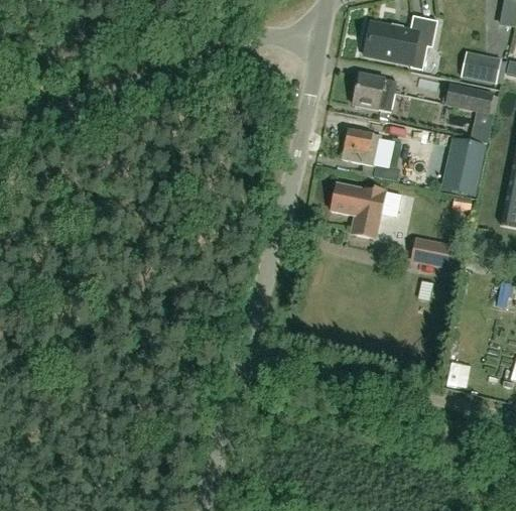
[(436,19),(412,14),(409,28),(370,20),(364,51),(410,61),(415,41),(428,43),(430,35),(433,35),(436,19)]
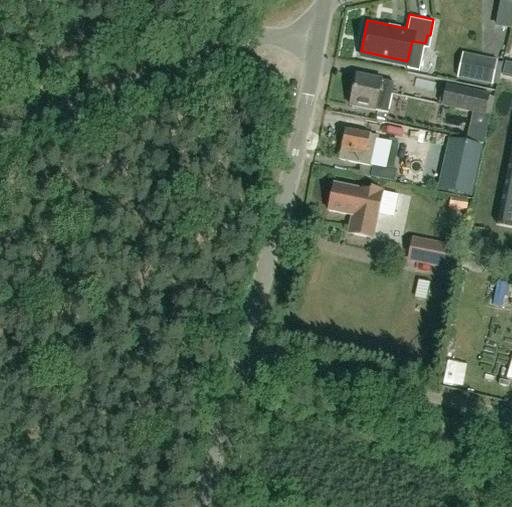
[(496,57),(472,52),(467,75),(491,80),(496,57)]
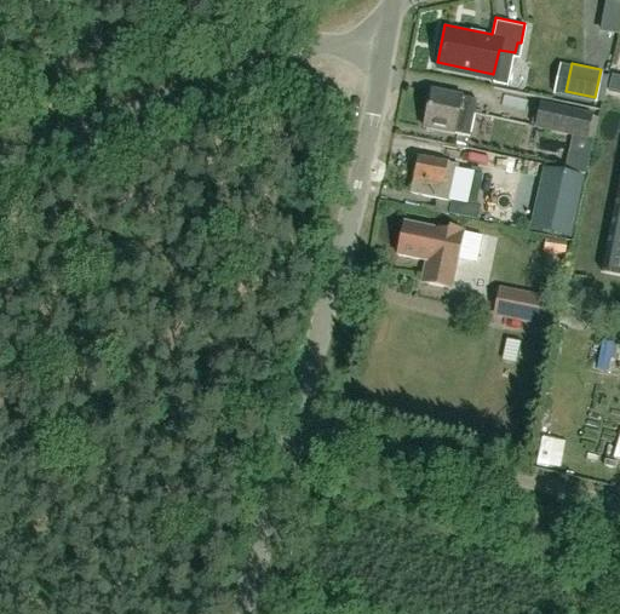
[(477,96),(460,93),(431,87),(424,124),(470,132),(477,96)]
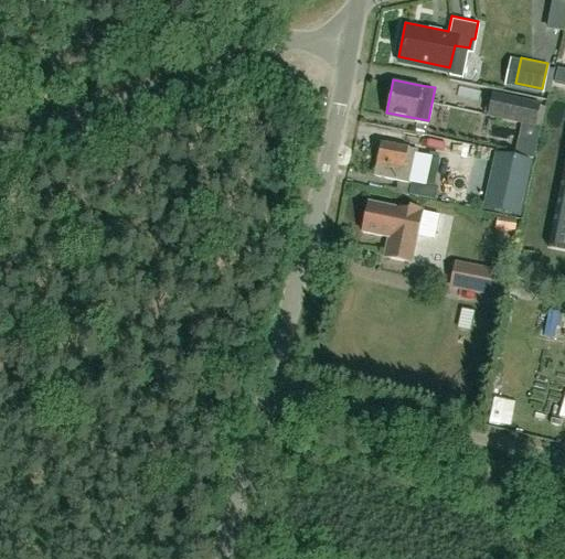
[(486,113),(534,124),(540,99),(491,88),(486,113)]
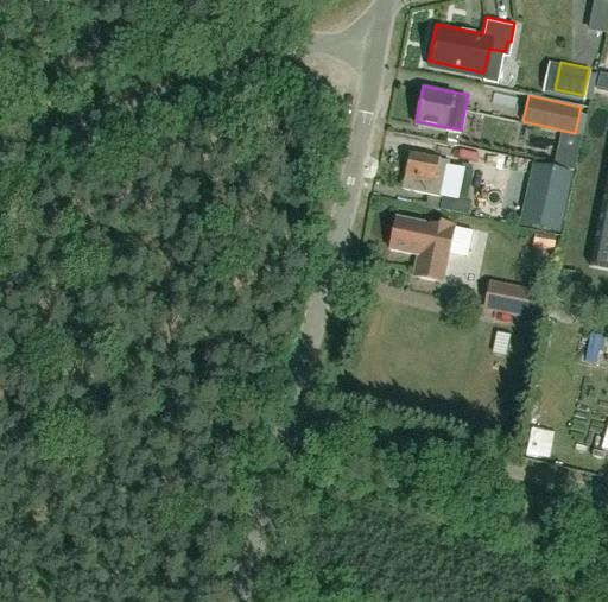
[(567,147),(557,146),(555,154),(552,163),(563,165),(574,168),(576,159),(577,150),(567,147)]
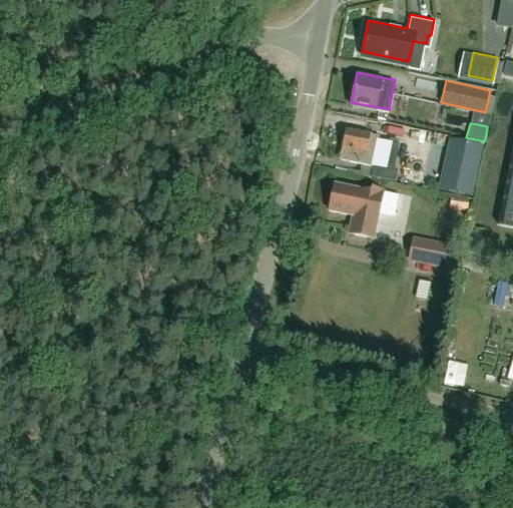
[(345,126),(339,157),(372,163),(378,133),(371,131),(345,126)]
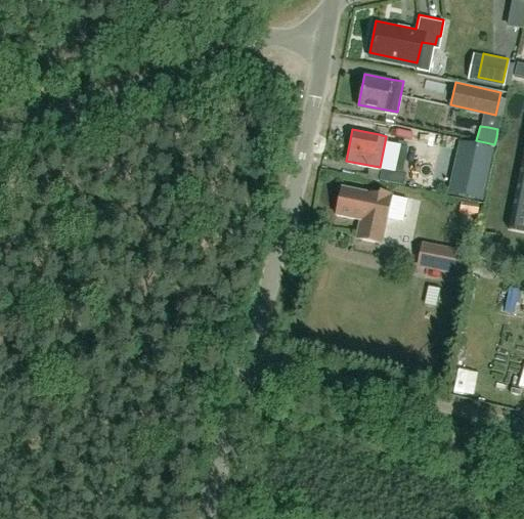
[(523,137),(507,225),(523,227),(523,137)]
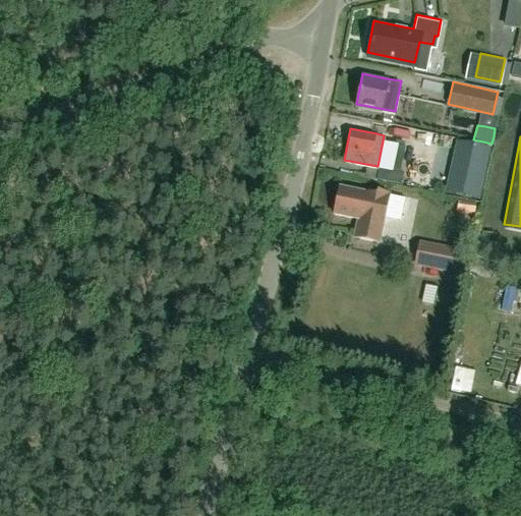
[(459,191),(479,195),(489,147),(469,142),(459,191)]
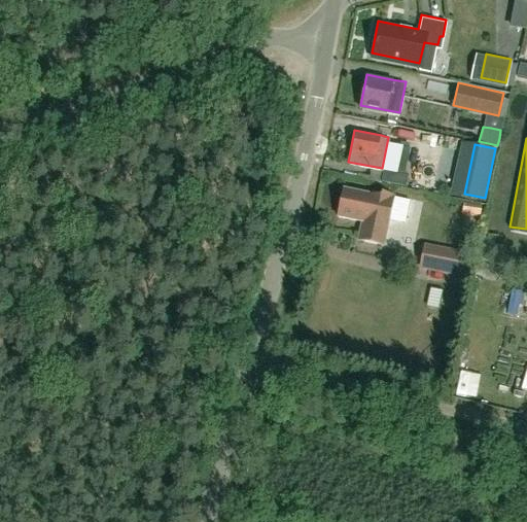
[(432,190),(440,157),(414,151),(407,185),(432,190)]
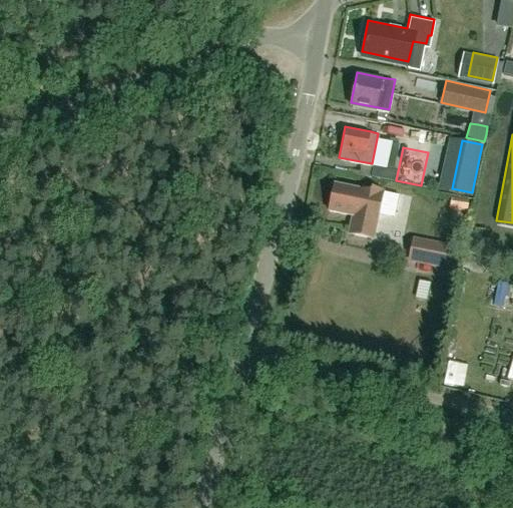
[(348,230),(373,235),(379,207),(391,210),(394,190),(371,185),(370,188),(334,181),(328,207),(352,211),(348,230)]
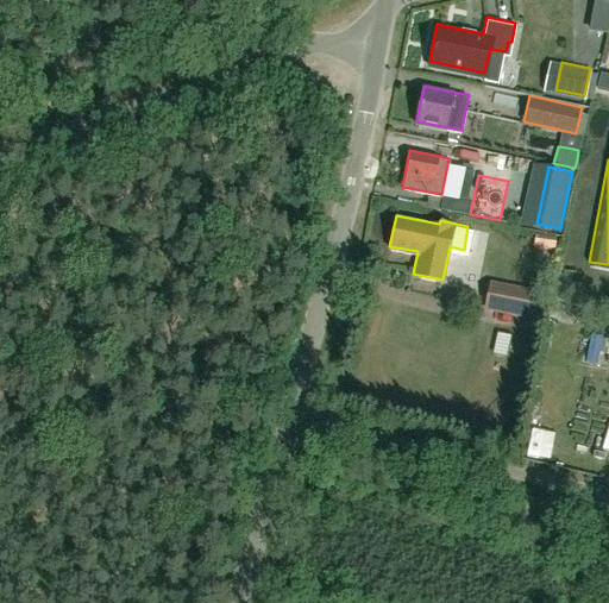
[(533,242),(554,245),(557,231),(535,228),(533,242)]
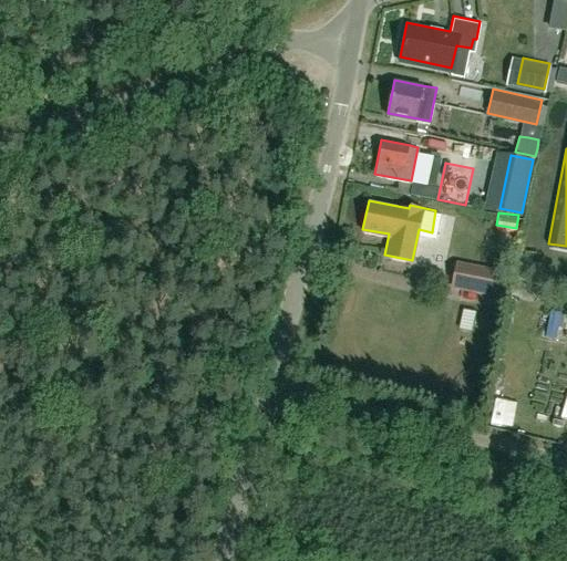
[(450,286),(496,294),(502,267),(455,258),(450,286)]
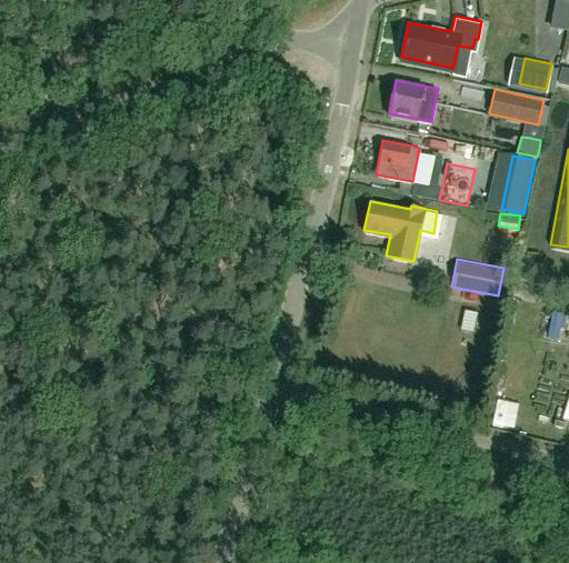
[(459,328),(472,330),(477,311),(463,308),(459,328)]
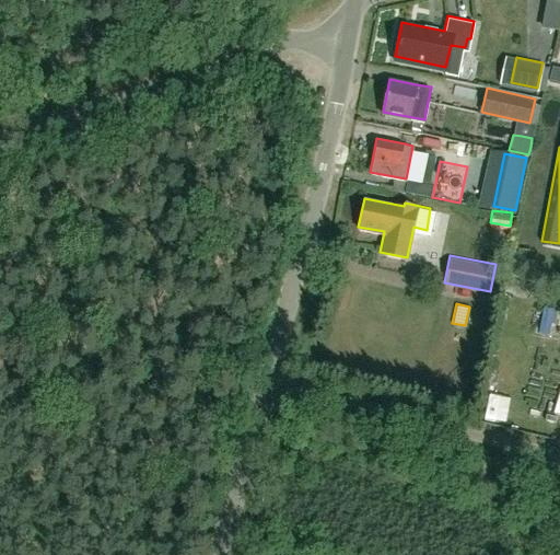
All buildings are outlined.
